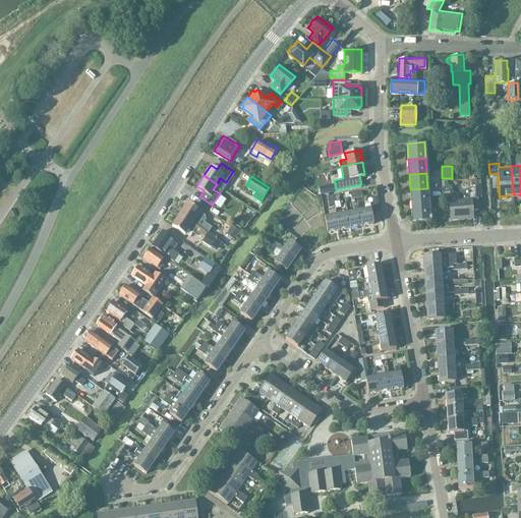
[(428,204),(427,188),(410,189),(411,205),(428,204)]
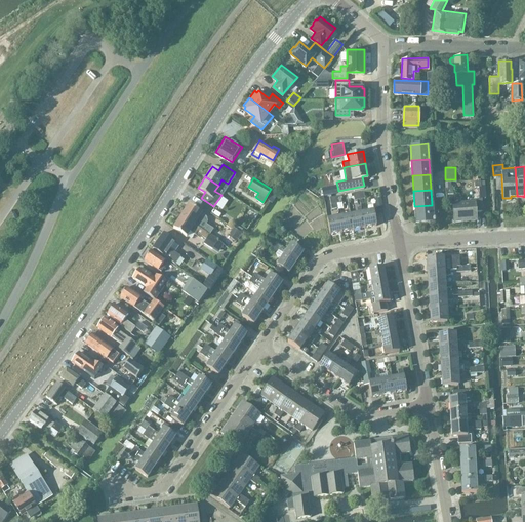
[(476,210),(482,209),(482,197),(474,198),(474,201),(452,202),(453,219),(462,218),(462,216),(476,216),(476,210)]
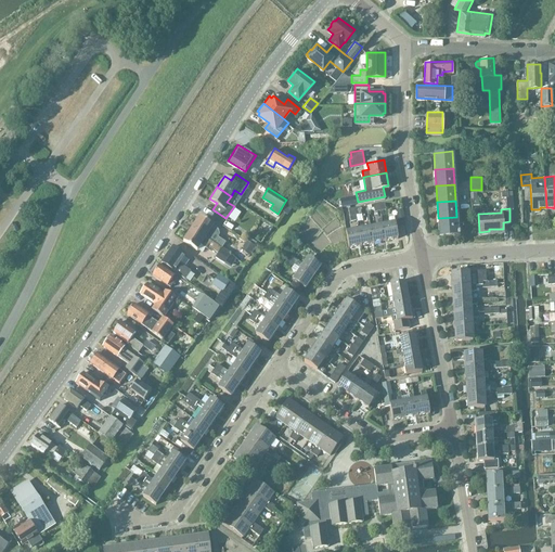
[(191,227),(221,246),(224,241),(217,235),(217,234),(218,232),(217,228),(215,226),(213,223),(199,214),(191,227)]
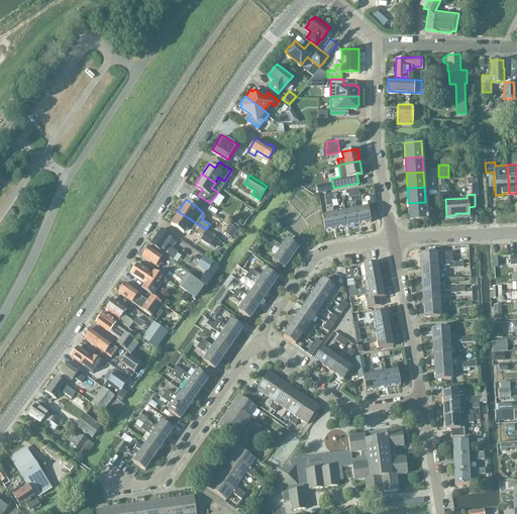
[(356,207),(355,207),(358,222),(371,220),(367,201),(363,202),(364,206),(356,207)]
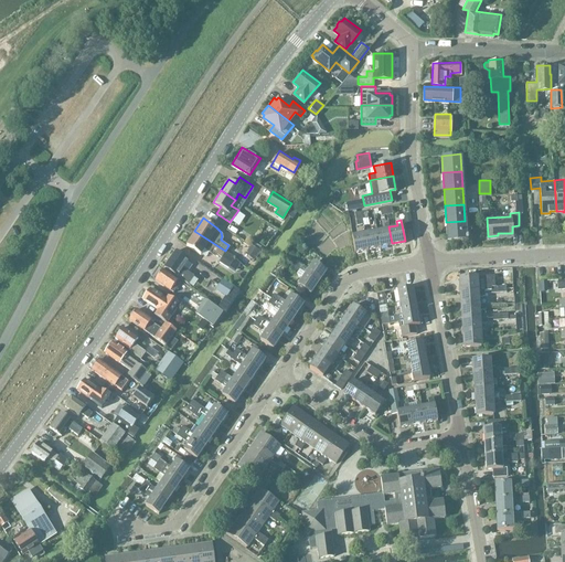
[(466,237),(465,221),(446,222),(447,239),(466,237)]
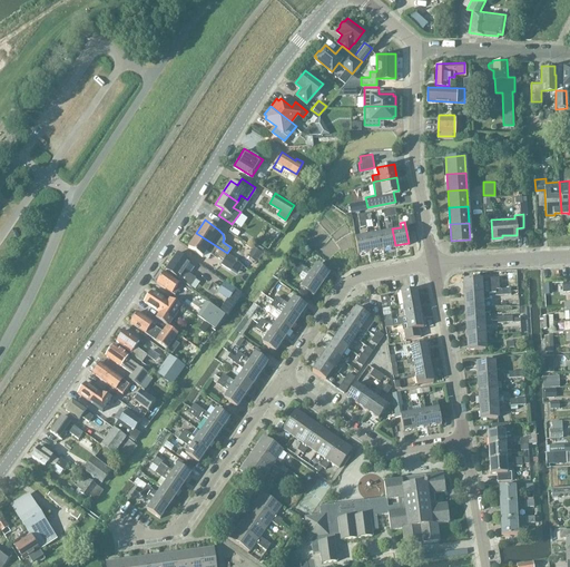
[(389,230),(380,231),(383,247),(395,245),(392,228),(393,228),(392,224),(387,225),(389,230)]
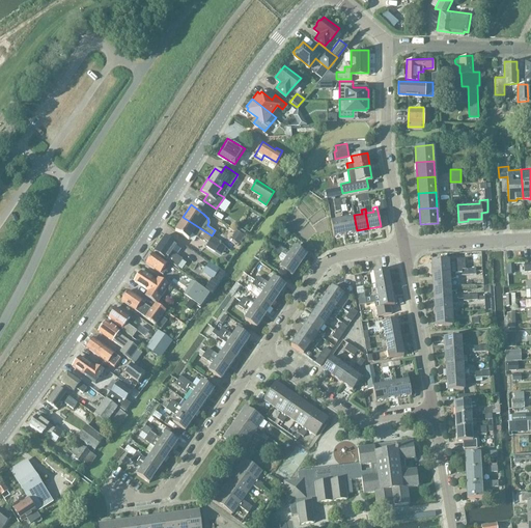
[(354,215),(342,218),(345,232),(357,230),(354,215)]
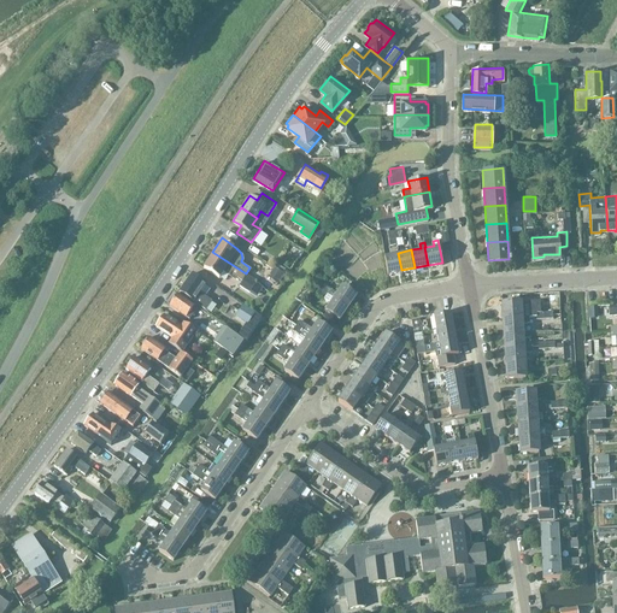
[(256,281),(246,273),(212,252),(204,265),(218,276),(224,266),(241,278),(239,282),(250,289),(256,281)]
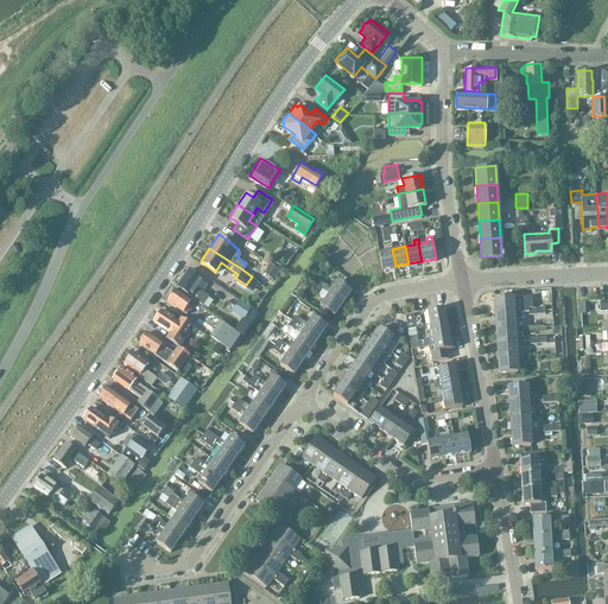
[(381,268),(396,266),(392,249),(378,252),(381,268)]
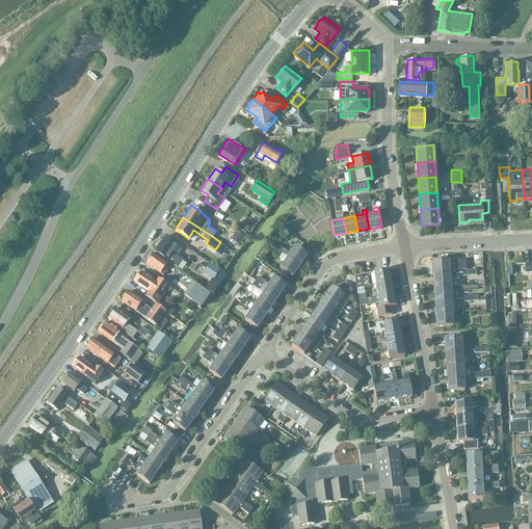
[(165,234),(154,249),(177,265),(182,258),(173,250),(178,242),(165,234)]
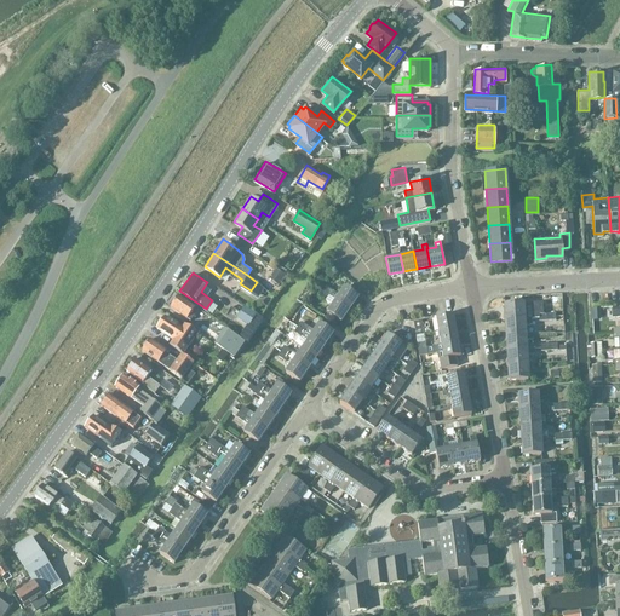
[(336,298),(349,308),(357,295),(344,286),(339,292),(326,283),(322,289),(336,298)]
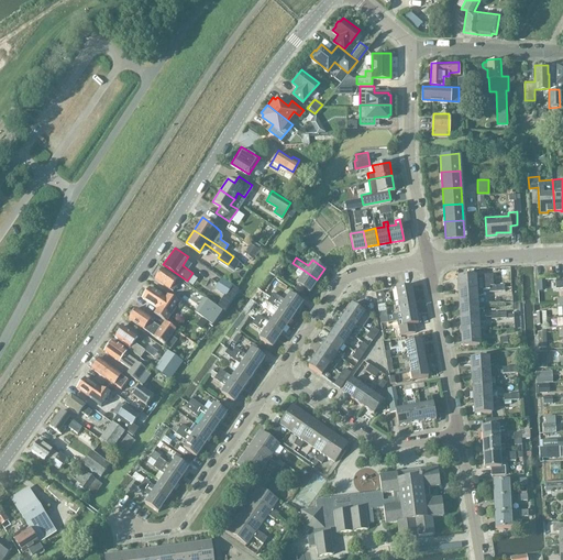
[(227,267),(234,273),(241,264),(232,259),(227,267)]
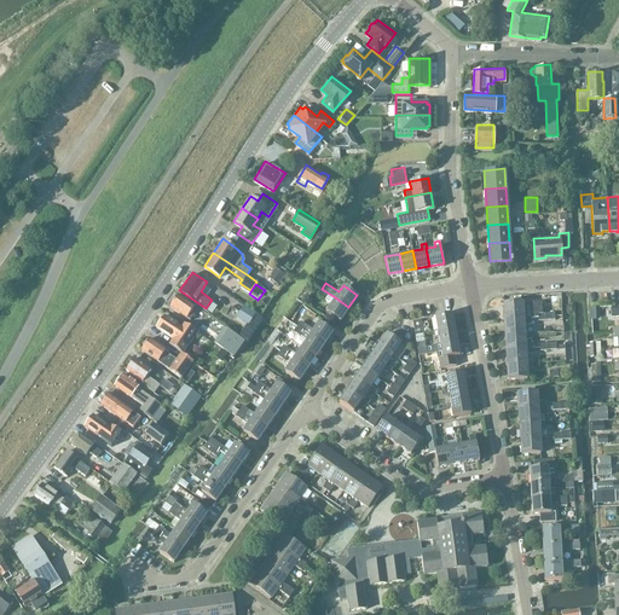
[(340,319),(348,307),(335,297),(322,289),(318,294),(331,302),(327,309),(340,319)]
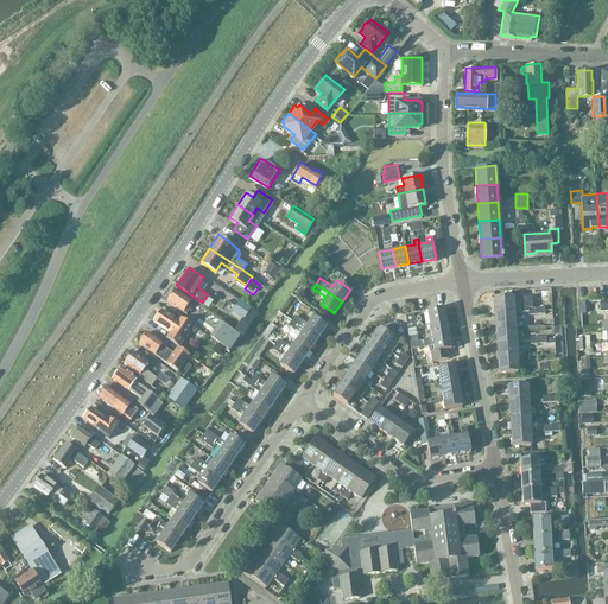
[(169,292),(170,294),(166,298),(185,312),(194,300),(175,287),(172,290),(171,290),(169,292)]
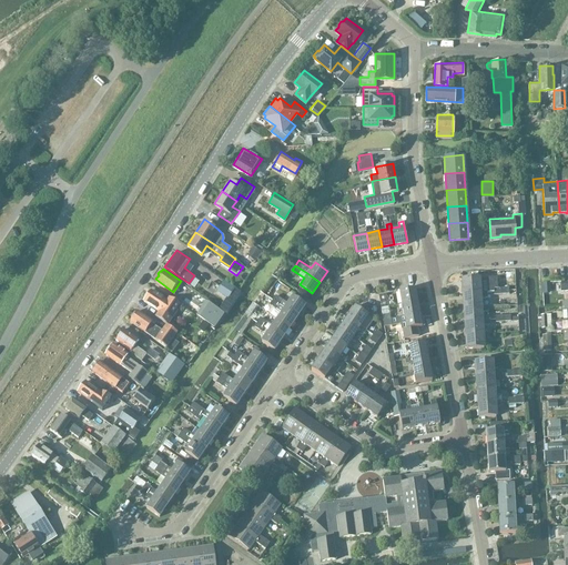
[(462,278),(463,291),(479,291),(479,290),(479,276),(462,278)]
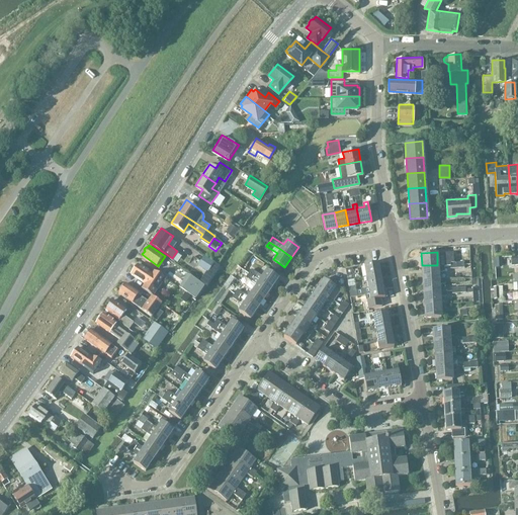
[(207,270),(213,260),(203,253),(197,263),(207,270)]
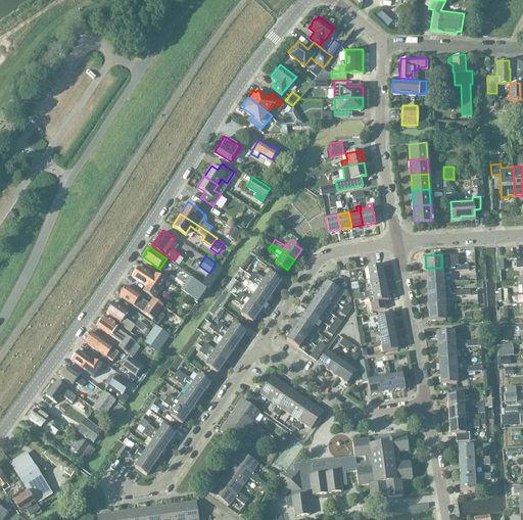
[(370,278),(384,276),(382,264),(367,267),(370,278)]
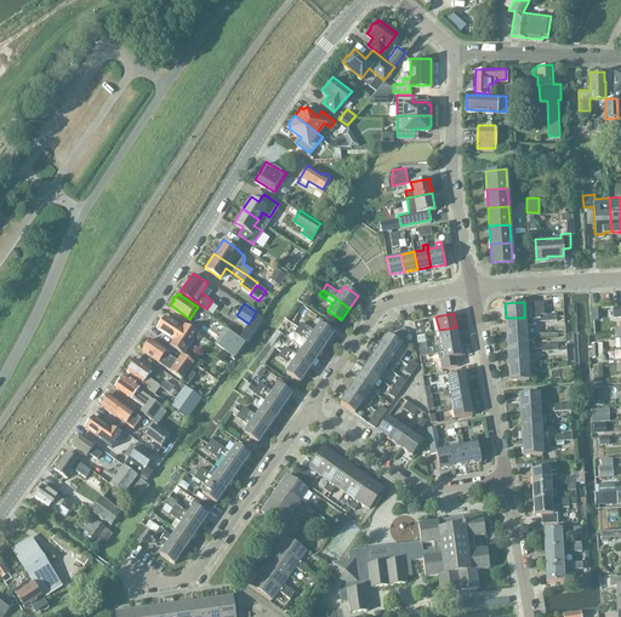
[(184,321),(182,325),(164,314),(157,326),(174,337),(170,343),(183,353),(198,331),(184,321)]
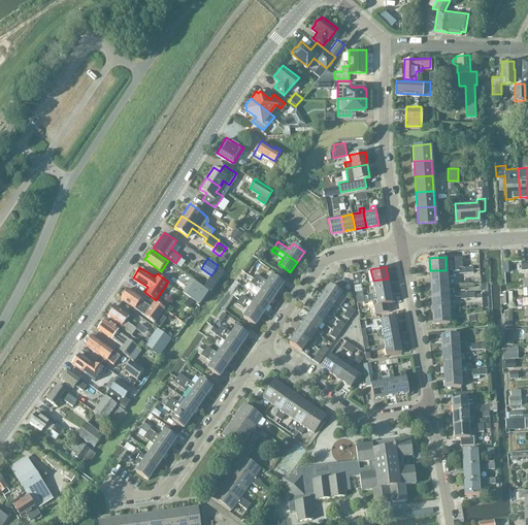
[(453,269),(446,269),(446,270),(430,270),(431,284),(447,283),(447,275),(453,274),(453,269)]
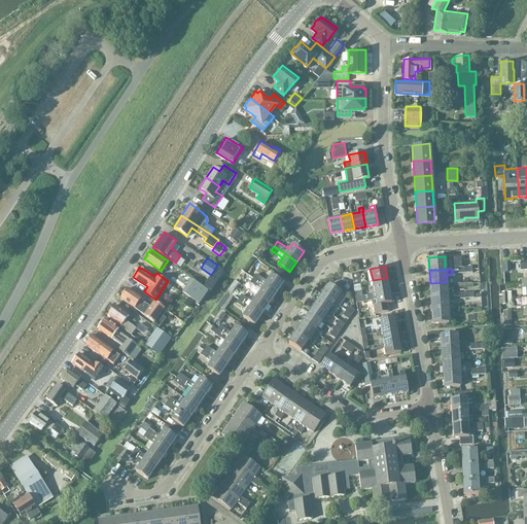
[(351,272),(353,283),(360,282),(358,271),(351,272)]
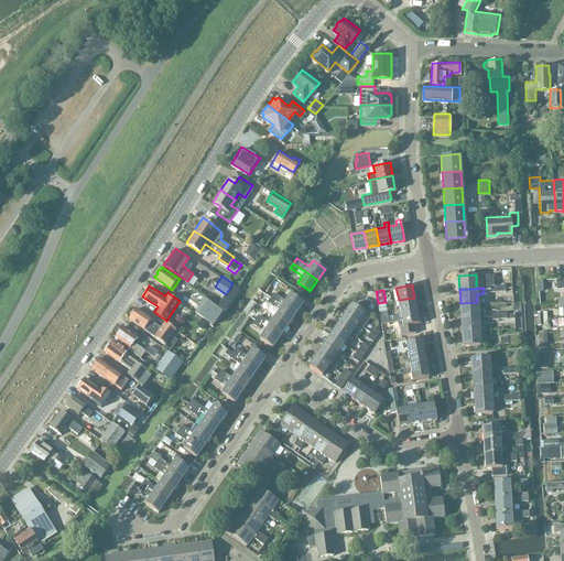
[(270,295),(295,313),(303,302),(290,293),(285,299),(273,291),(270,295)]
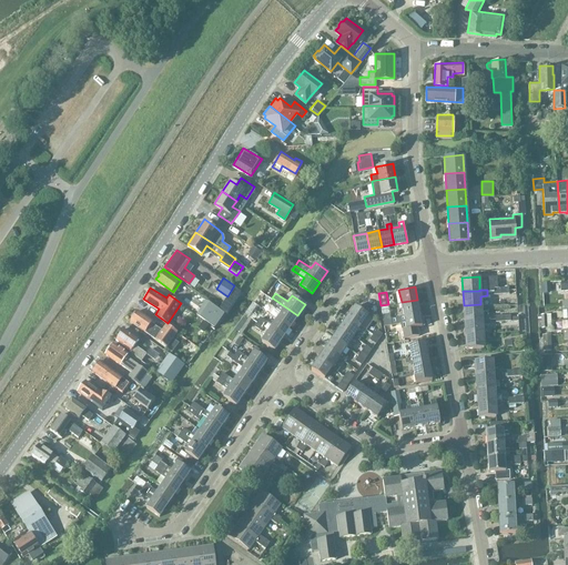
[(276,318),(290,325),(297,315),(272,298),(269,302),(281,311),(276,318)]
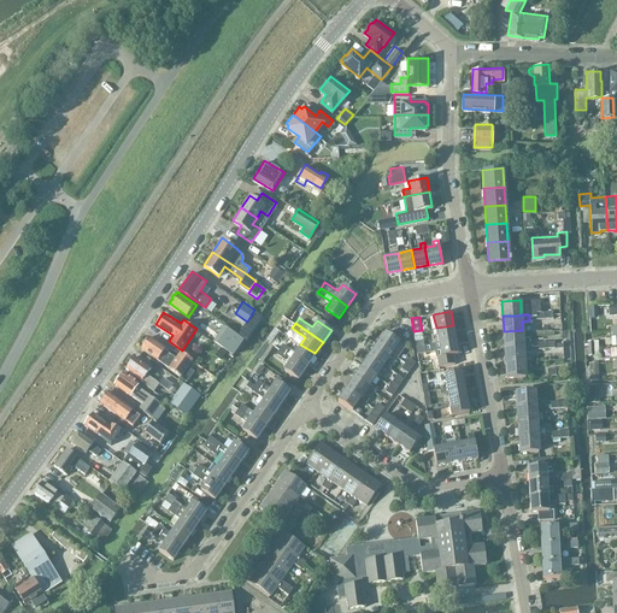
[(456,339),(453,325),(436,328),(439,341),(456,339)]
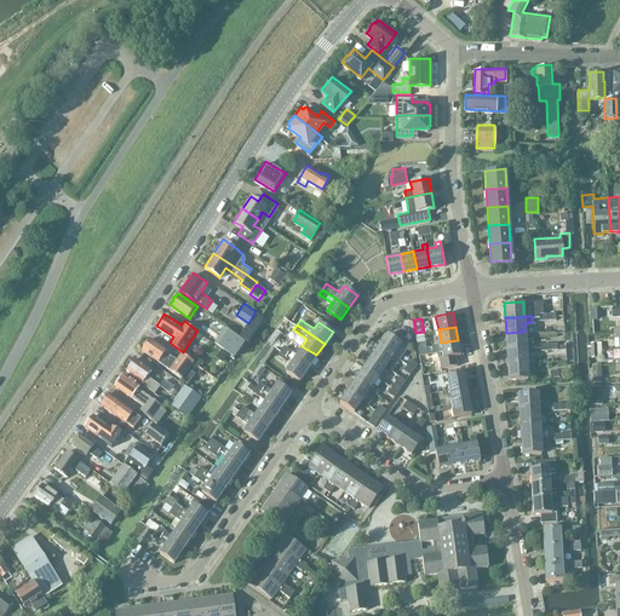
[(219,335),(214,341),(233,353),(244,338),(229,328),(223,338),(219,335)]
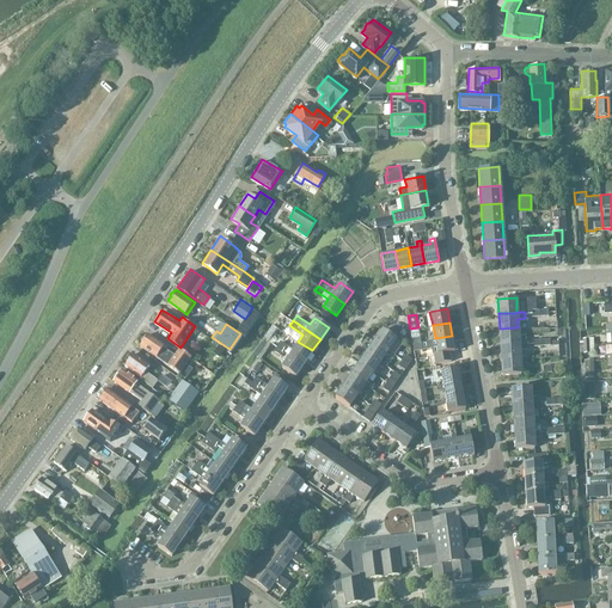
[(500,329),(501,343),(519,342),(518,333),(525,332),(525,326),(518,327),(500,329)]
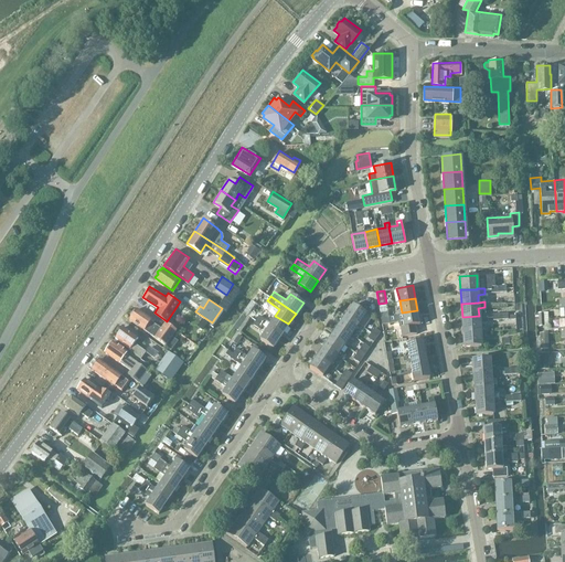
[(345,314),(359,322),(365,311),(352,303),(345,314)]
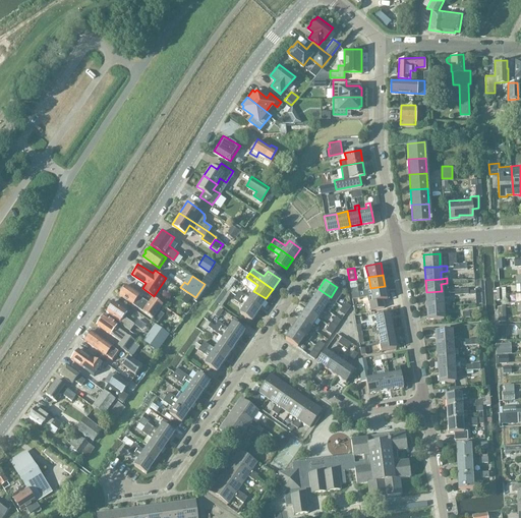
[(351,292),(358,291),(356,279),(349,280),(351,292)]
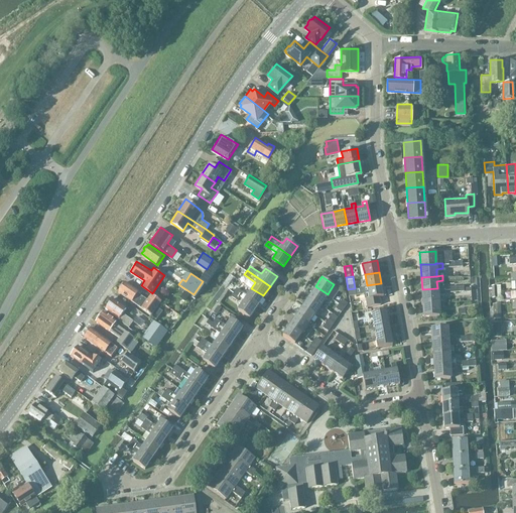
[(161,300),(151,293),(145,301),(141,298),(141,297),(135,293),(138,289),(125,280),(118,290),(131,299),(137,303),(141,306),(141,307),(150,314),(161,300)]
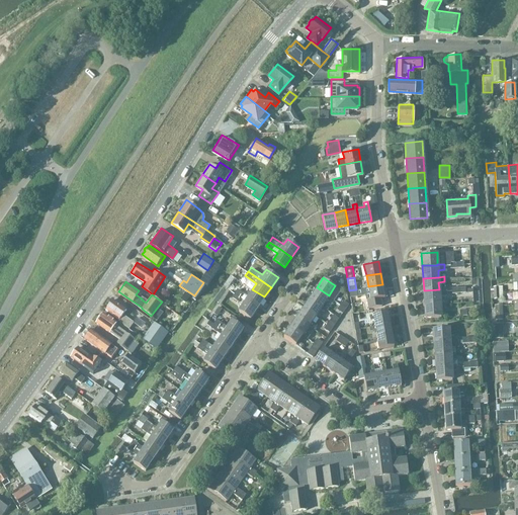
[(383,288),(382,284),(368,286),(360,287),(361,292),(368,290),(370,297),(367,298),(368,307),(381,305),(380,296),(384,295),(386,294),(385,287),(383,288)]
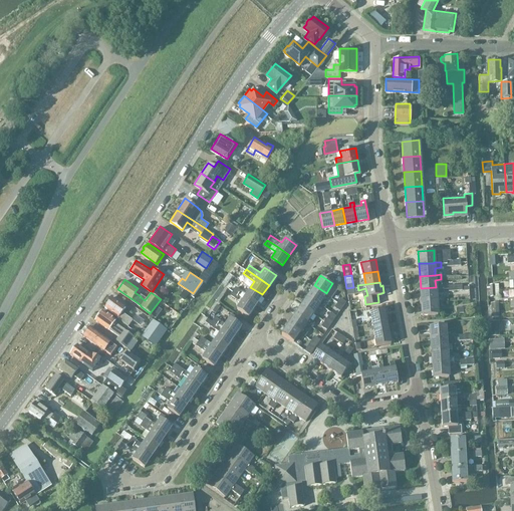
[(255,304),(262,294),(250,287),(247,291),(235,284),(233,289),(239,293),(243,296),(255,304)]
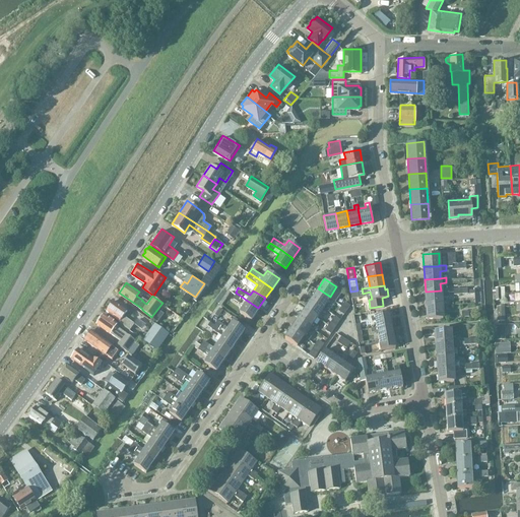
[(326,303),(330,297),(318,288),(311,298),(323,306),(328,310),(331,306),(326,303)]
